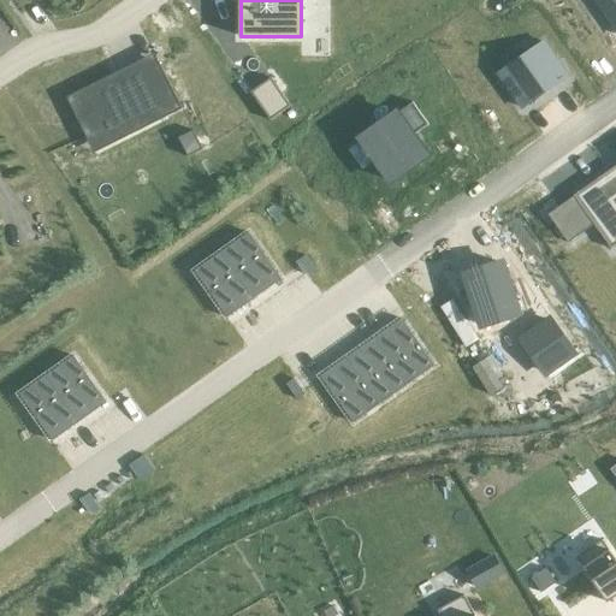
[(615,0),(596,0),(615,28),(615,0)]
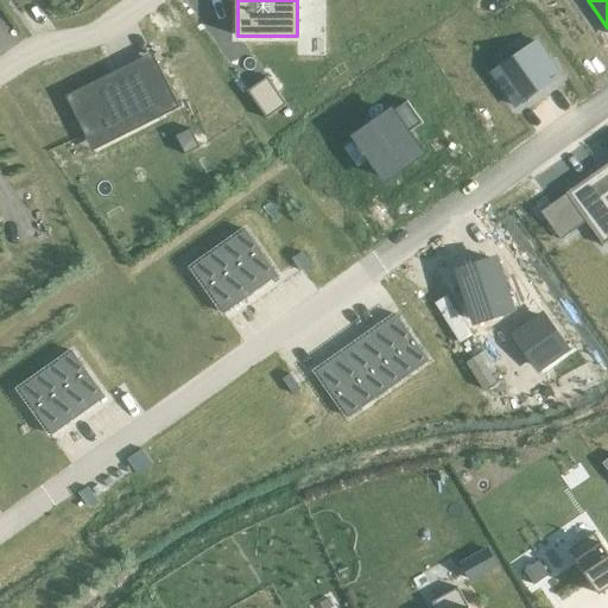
[(536,42),(492,73),(517,107),(561,76),(536,42)]
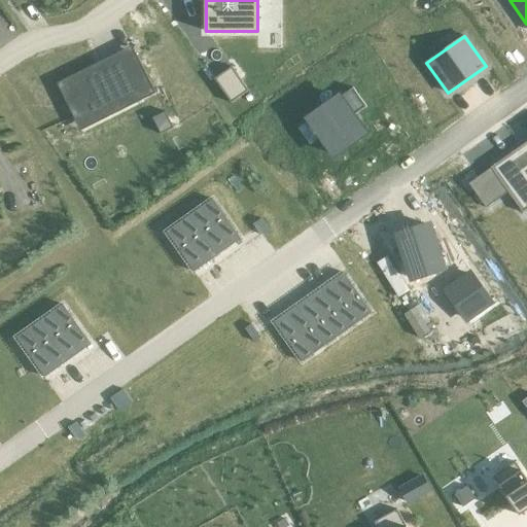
[(92,66),(57,83),(74,117),(139,93),(143,100),(154,94),(162,108),(164,108),(136,54),(96,73),(92,66)]
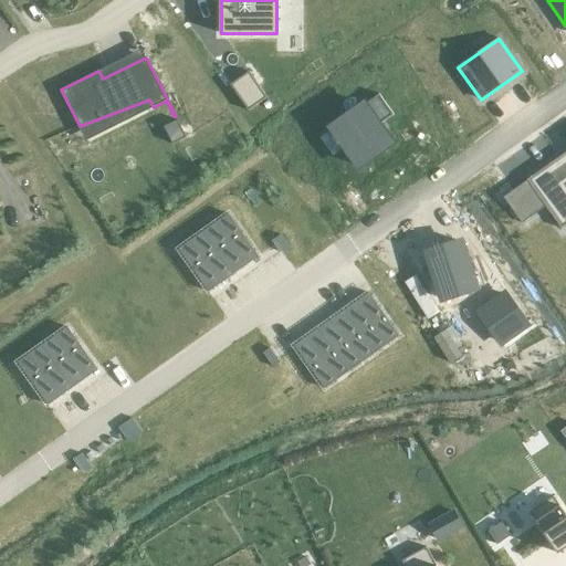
[(249,71),(230,84),(249,111),(268,97),(249,71)]
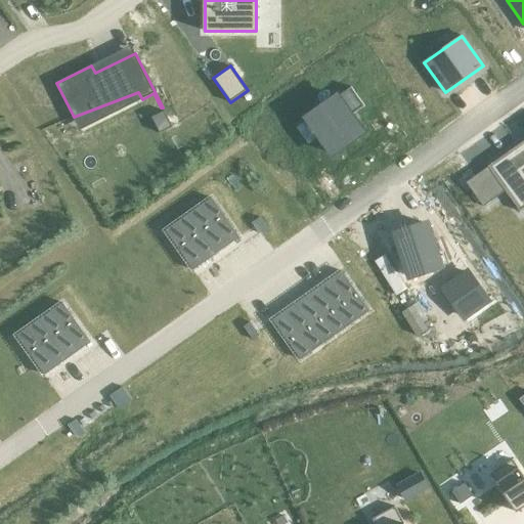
[(351,87),(307,118),(333,155),(363,132),(352,116),(364,106),(351,87)]
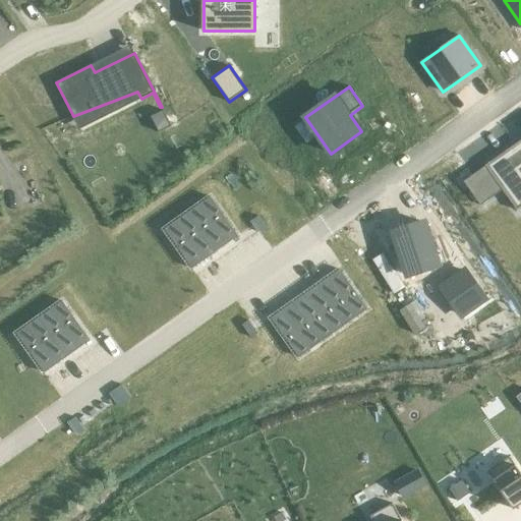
[(163,110),(152,116),(159,131),(171,125),(163,110)]
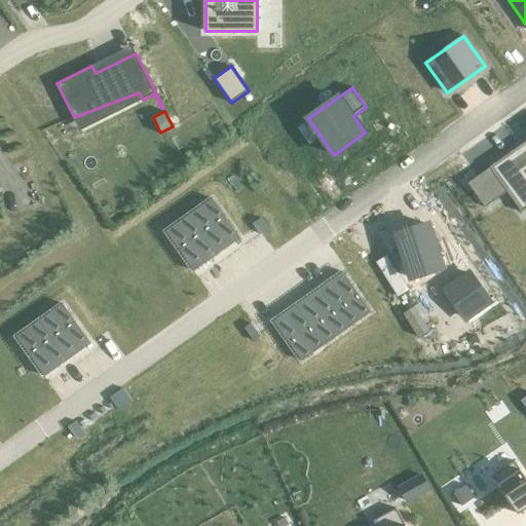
[(525,141),(489,166),(522,213),(525,210),(525,141)]
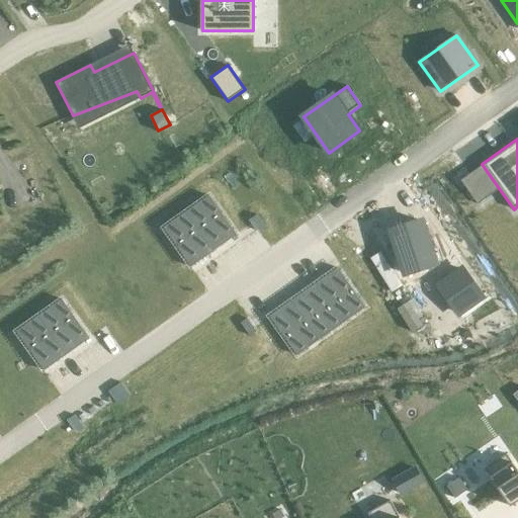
[(469,174),(461,180),(476,200),(484,194),(469,174)]
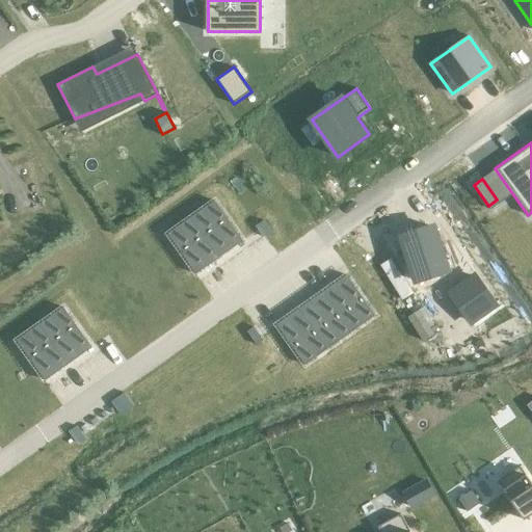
[(215,201),(204,209),(232,249),(243,241),(215,201)]
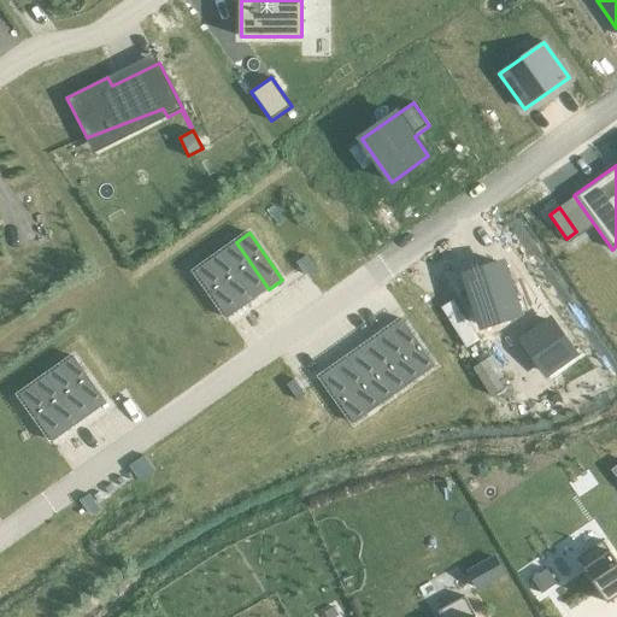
[(236,242),(222,252),(254,299),(269,289),(236,242)]
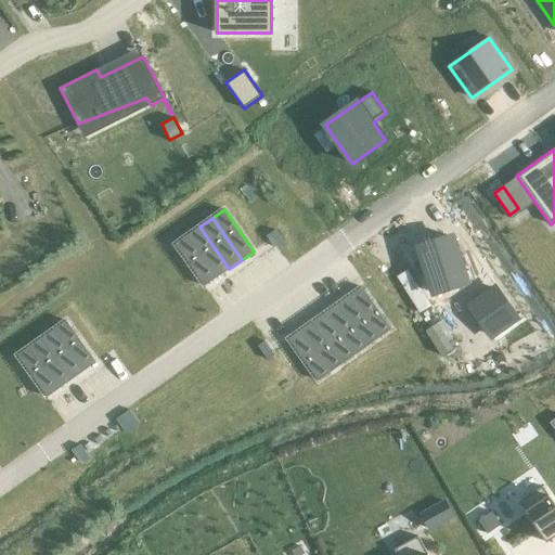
[(199,227),(188,236),(217,278),(229,269),(199,227)]
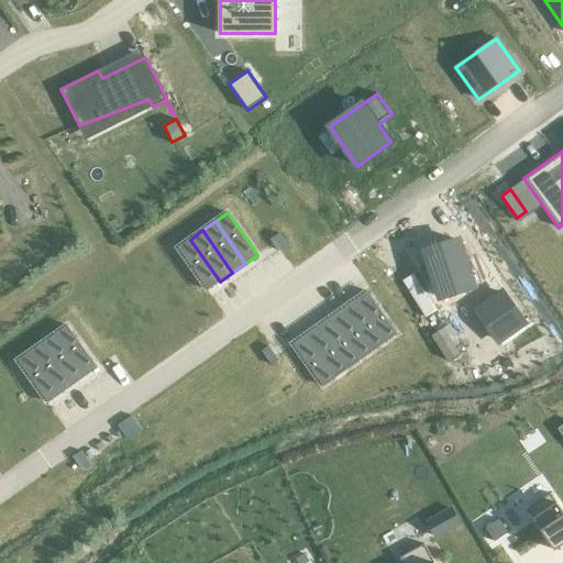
[(279,234),(273,239),(283,252),(289,247),(279,234)]
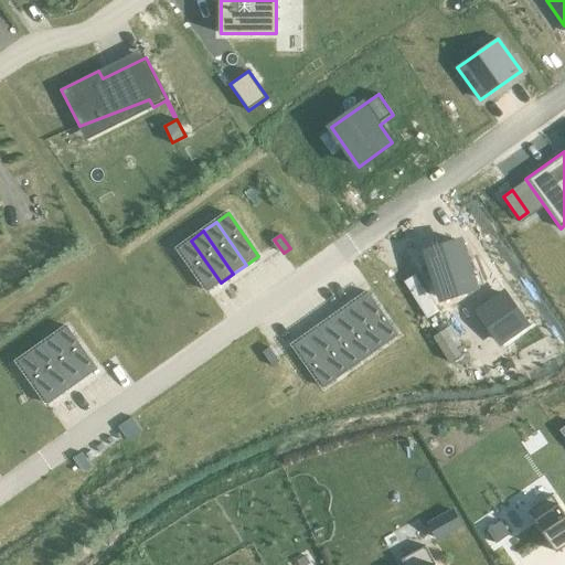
[(191,241),(179,249),(209,291),(221,283),(191,241)]
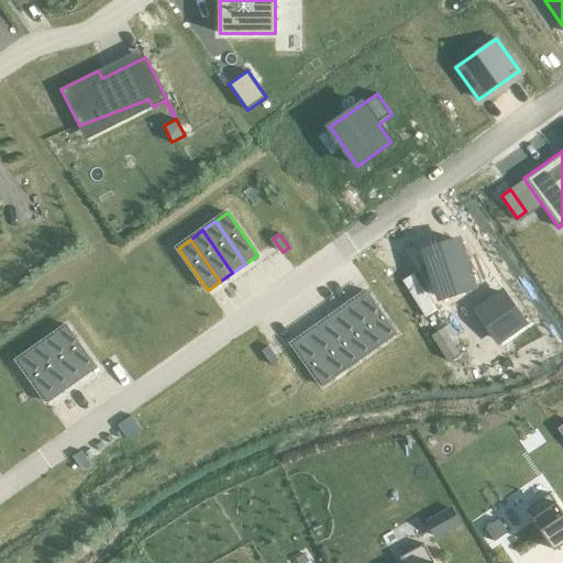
[(459,241),(426,251),(441,297),(473,287),(459,241)]
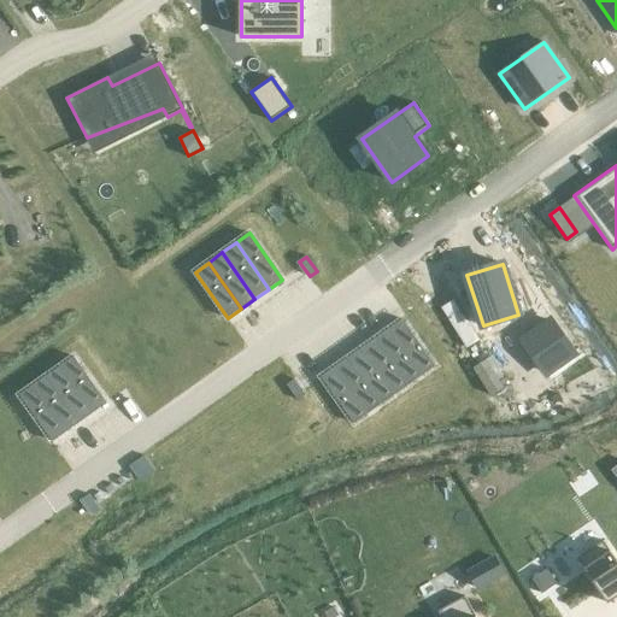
[(404,319),(389,329),(422,375),(436,365),(404,319)]
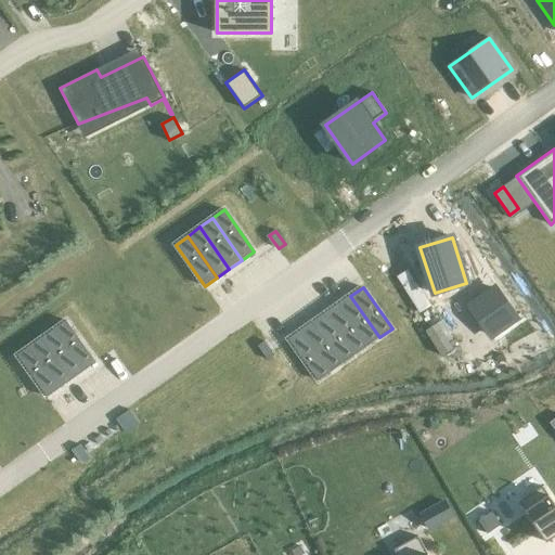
[(494,289),(470,306),(491,334),(514,318),(494,289)]
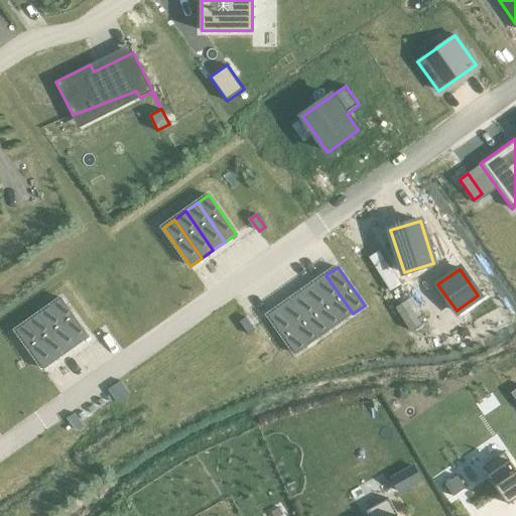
[(326,275),(314,283),(342,321),(353,313),(326,275)]
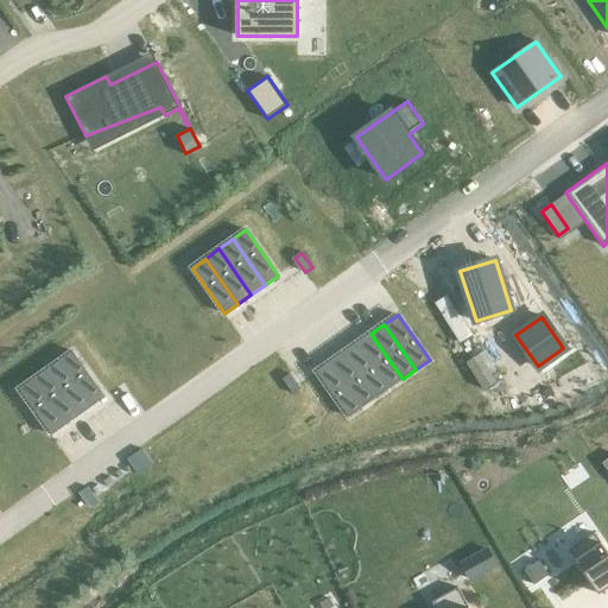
[(371,334),(356,343),(388,388),(403,379),(371,334)]
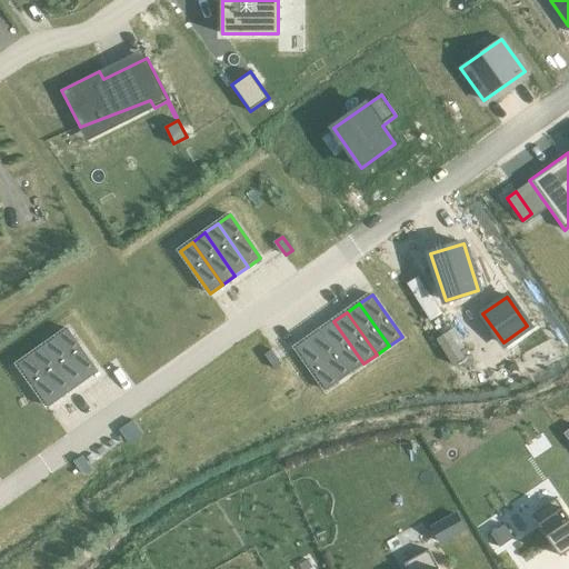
[(333,321),(321,330),(351,372),(363,363),(333,321)]
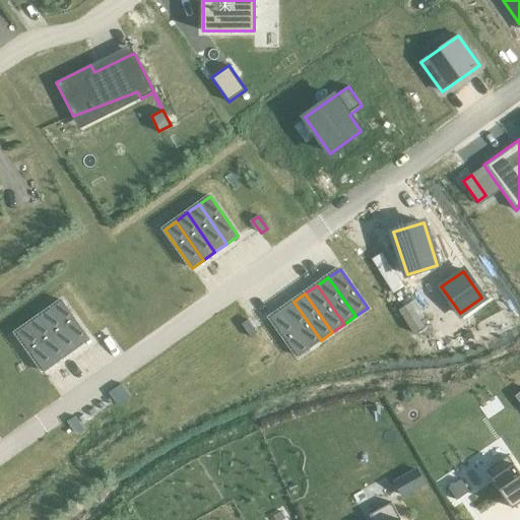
[(63,301),(51,309),(78,347),(90,339),(63,301)]
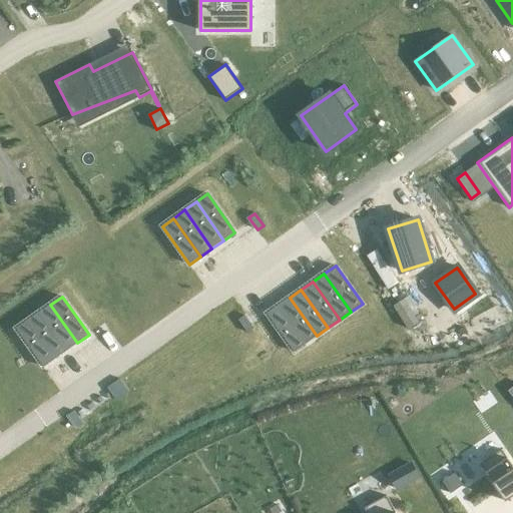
[(290,298),(278,306),(305,344),(317,336),(290,298)]
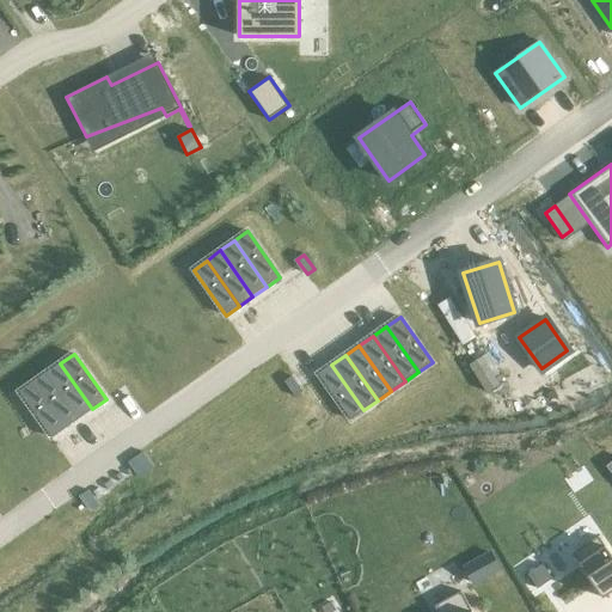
[(60,363),(47,373),(79,418),(92,409),(60,363)]
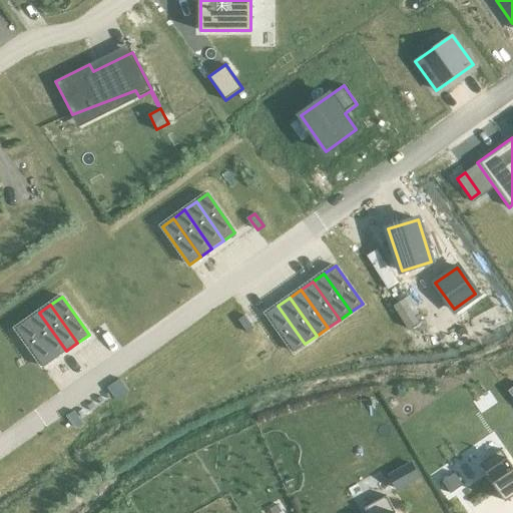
[(278,306),(267,314),(294,352),(305,344),(278,306)]
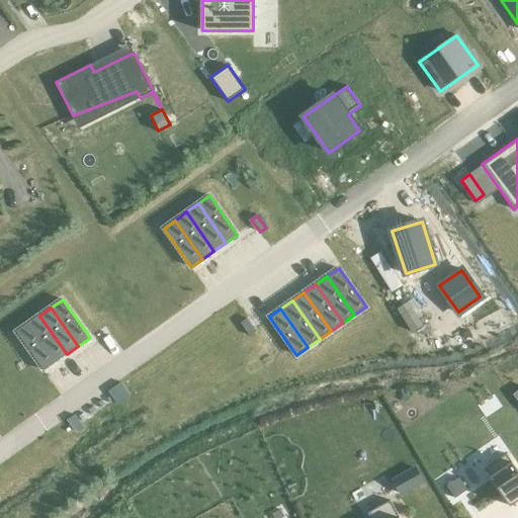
[(39,316),(28,324),(56,362),(67,354),(39,316)]
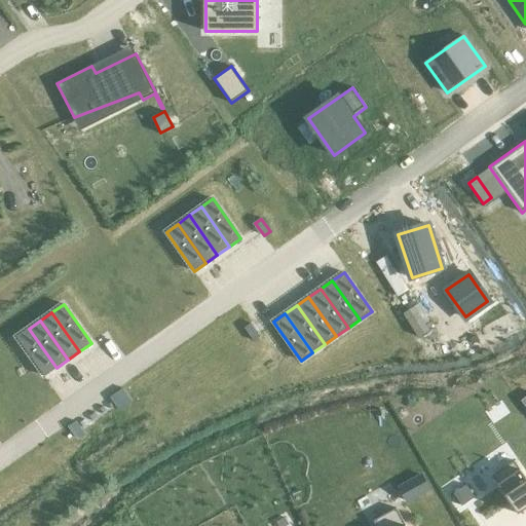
[(251,324),(245,328),(254,341),(260,337),(251,324)]
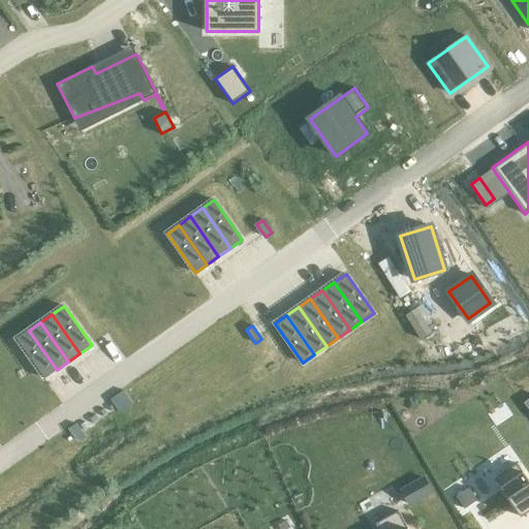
[(29,331),(17,339),(44,378),(57,370),(29,331)]
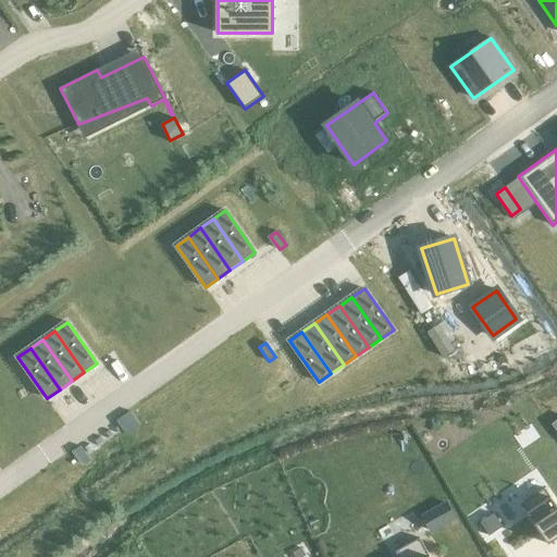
[(131,411),(116,421),(126,435),(140,425),(131,411)]
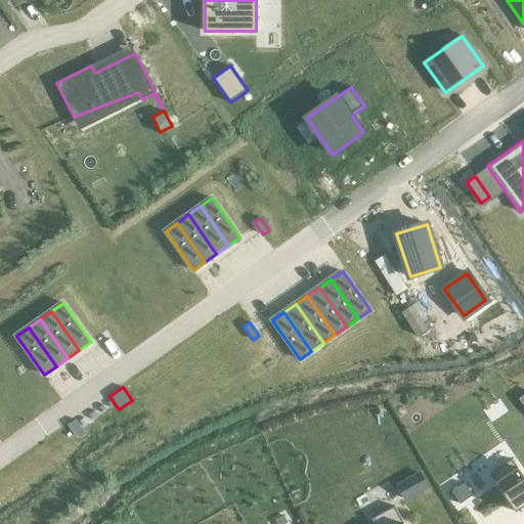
[(76,420),(70,424),(79,437),(85,433),(76,420)]
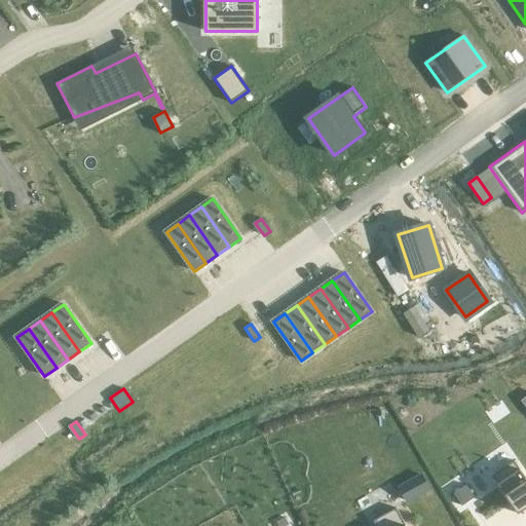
[(493,476),(519,514),(525,509),(525,478),(515,461),(493,476)]
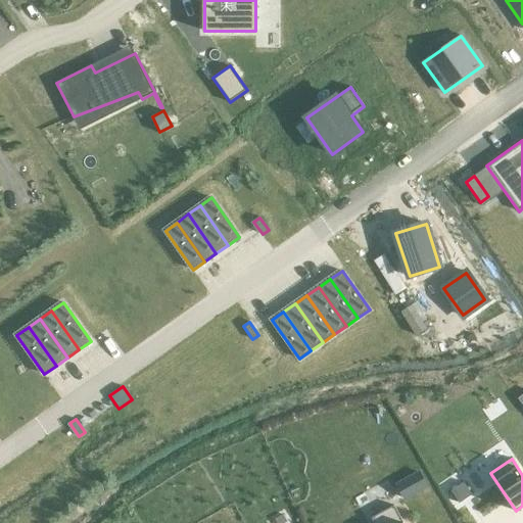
[(419,473),(397,484),(407,501),(428,489),(419,473)]
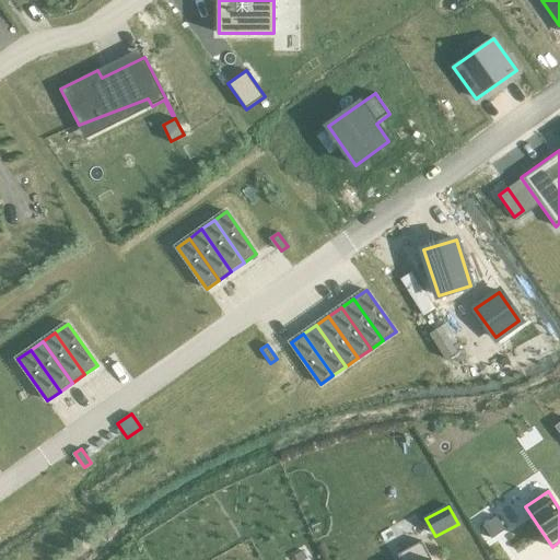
[(492,539),(505,531),(496,517),(482,526),(492,539)]
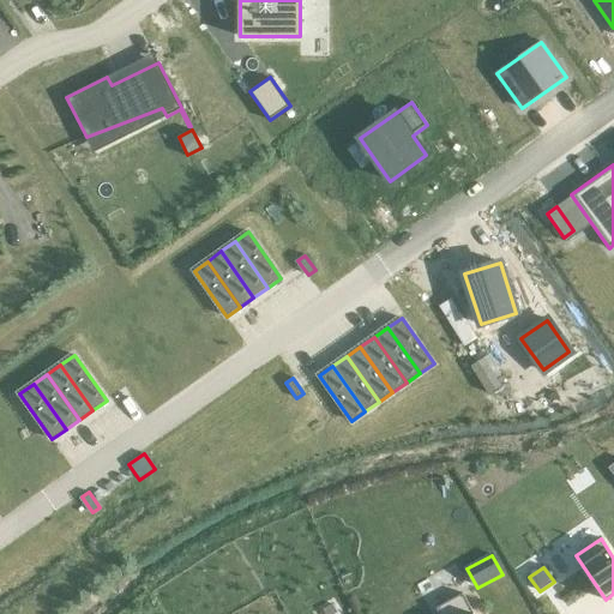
[(350,571),(339,576),(342,582),(353,578),(350,571)]
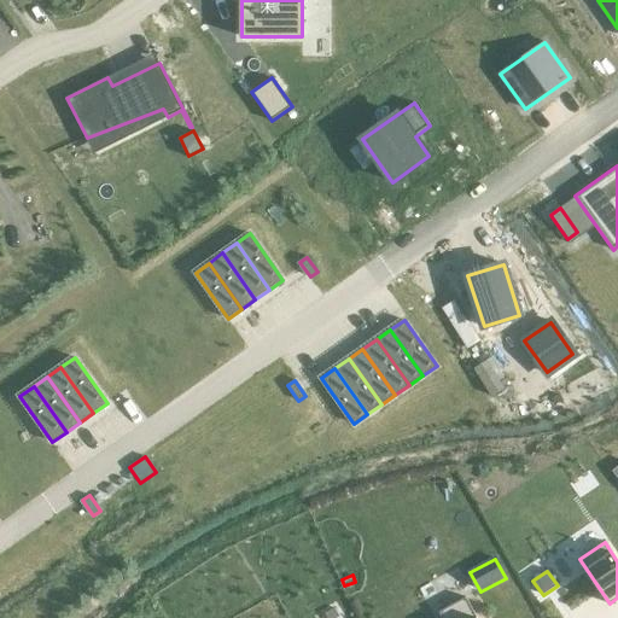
[(441,614),(442,617),(477,617),(467,600),(441,614)]
